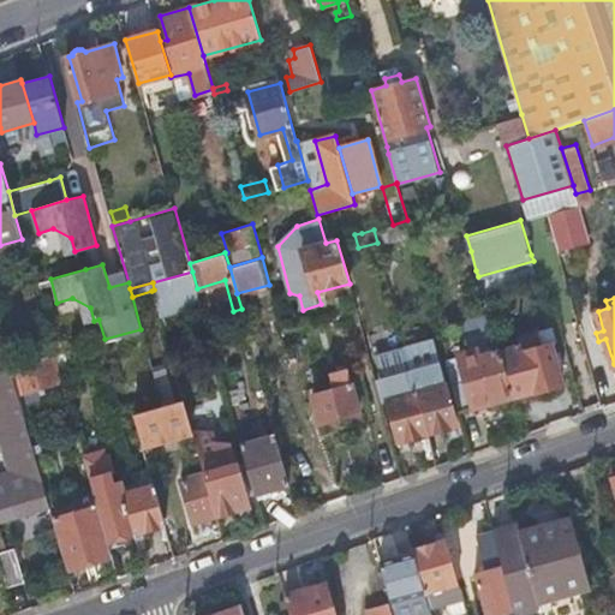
[(472,405),(512,395),(499,351),(497,345),(487,306),(485,306),(487,311),(464,318),(471,344),(457,347),(458,350),(445,353),(452,383),(459,408),(472,405)]
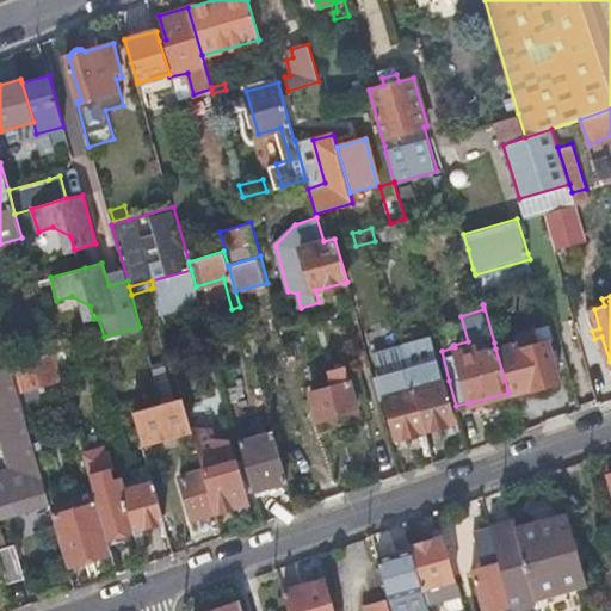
[(495,349),(508,393),(531,387),(532,388),(557,381),(547,341),(538,344),(536,343),(535,338),(532,327),(513,333),(516,343),(495,349)]
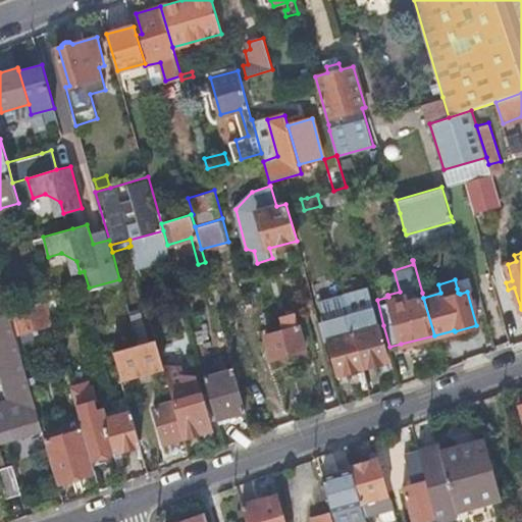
[(340,373),(364,367),(350,313),(349,313),(343,293),(319,299),(325,320),(320,321),(325,341),(330,338),(340,373)]
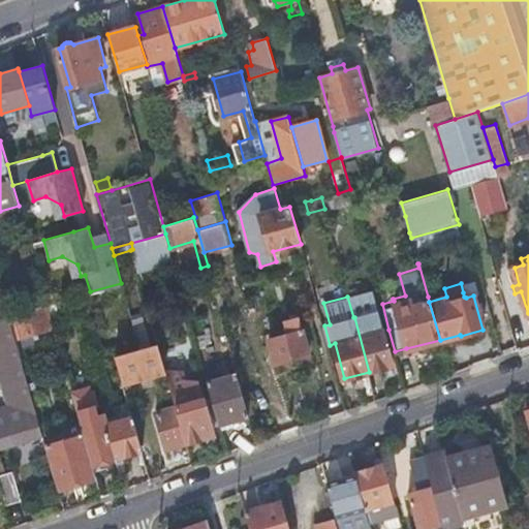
[(0,448),(42,436),(17,347),(7,315),(4,303),(0,304),(0,371),(9,404),(0,406),(0,448)]
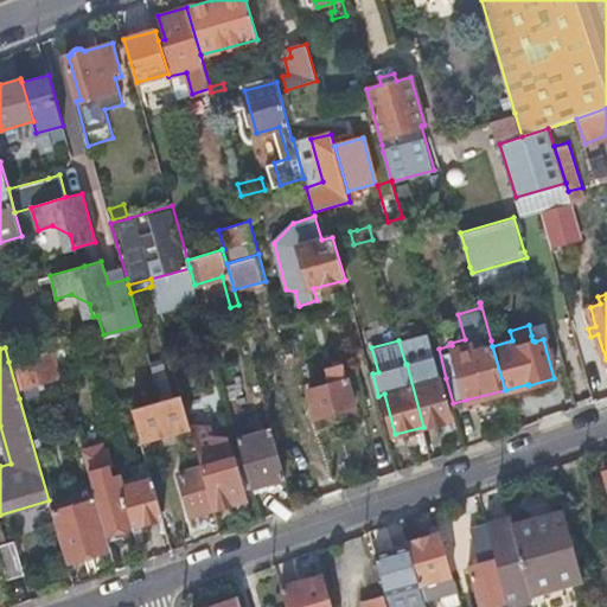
[(53,349),(8,362),(19,398),(25,396),(23,387),(62,377),(53,349)]
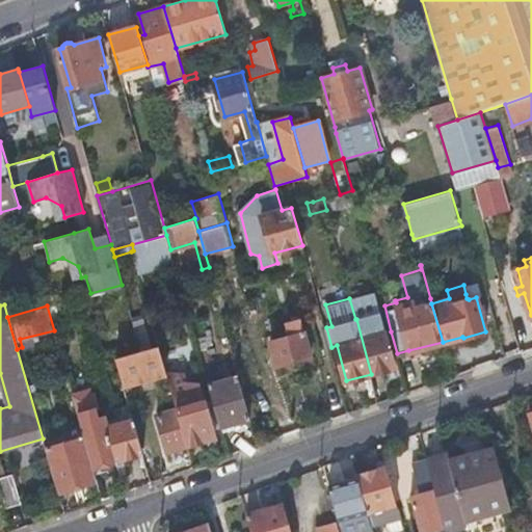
[(356,319),(371,374),(396,367),(380,312),(356,319)]
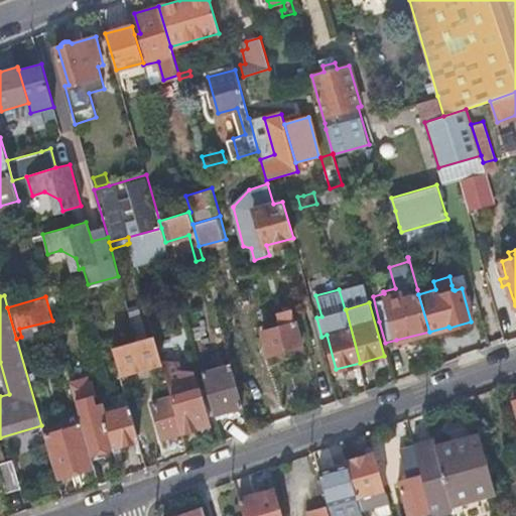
[(161,362),(161,361),(154,335),(147,337),(139,307),(128,310),(137,340),(112,347),(120,374),(161,362)]
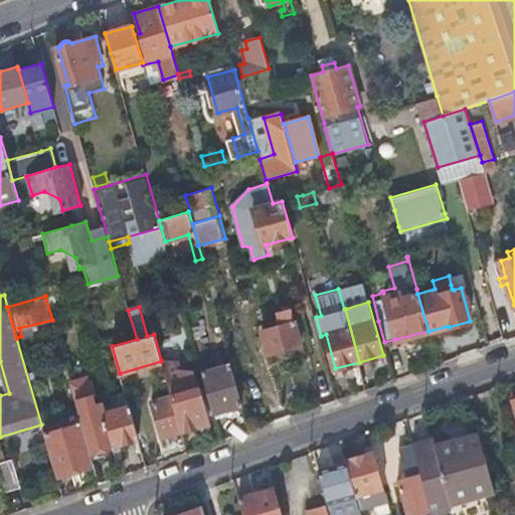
[(289,307),(276,311),(280,325),(262,330),(269,354),(301,345),(295,321),(293,321),(289,307)]
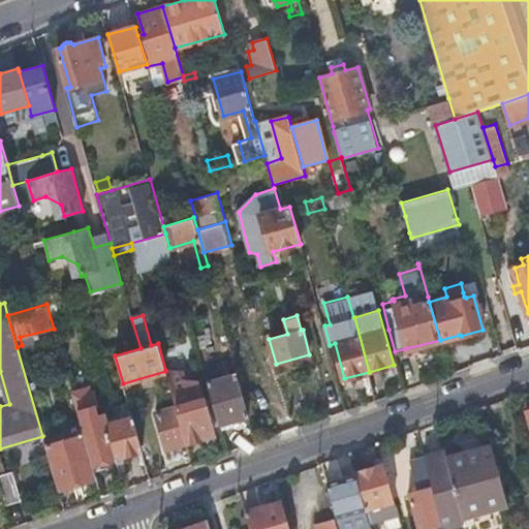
[(176,406),(187,442),(215,435),(205,398),(199,380),(187,379),(184,372),(165,370),(165,371),(169,385),(174,399),(176,406)]
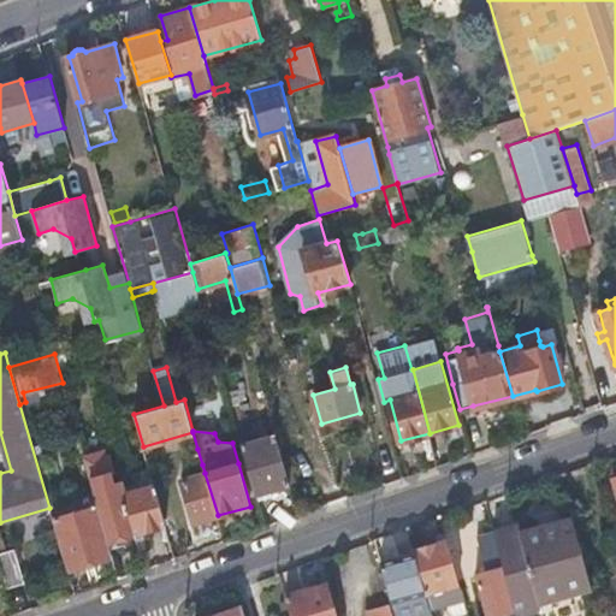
[(256,495),(291,484),(277,434),(242,444),(256,495)]
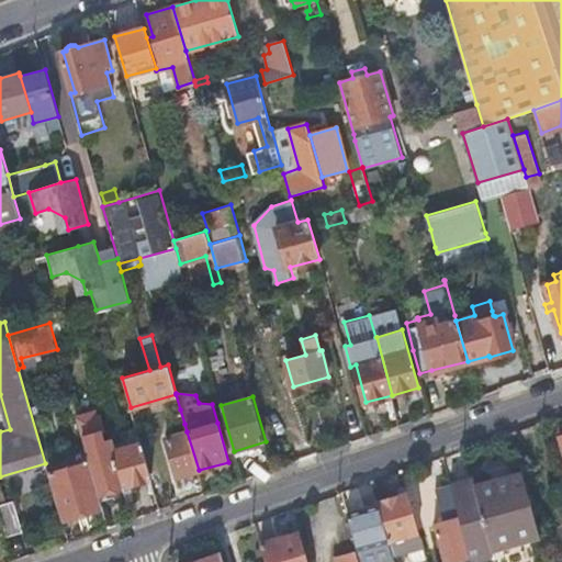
[(99,493),(123,485),(113,450),(111,445),(111,441),(103,445),(94,412),(77,416),(99,493)]
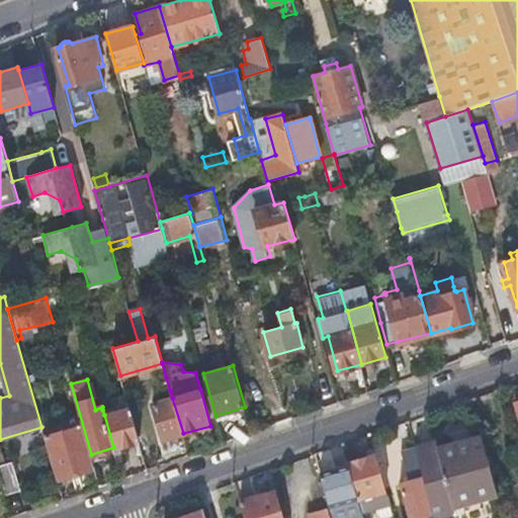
[(113,447),(140,440),(125,394),(112,397),(115,406),(102,410),(104,415),(113,447)]
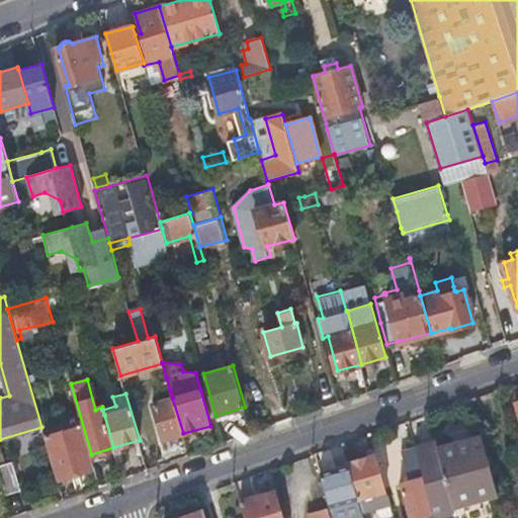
[(178,434),(183,433),(172,398),(153,403),(163,438),(169,437),(172,447),(180,445),(178,434)]
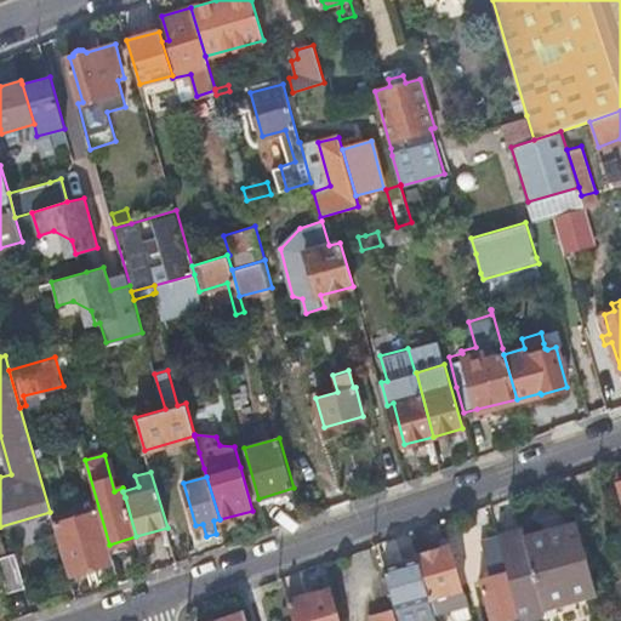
[(113,560),(98,510),(85,513),(81,500),(63,505),(68,519),(52,524),(67,574),(113,560)]
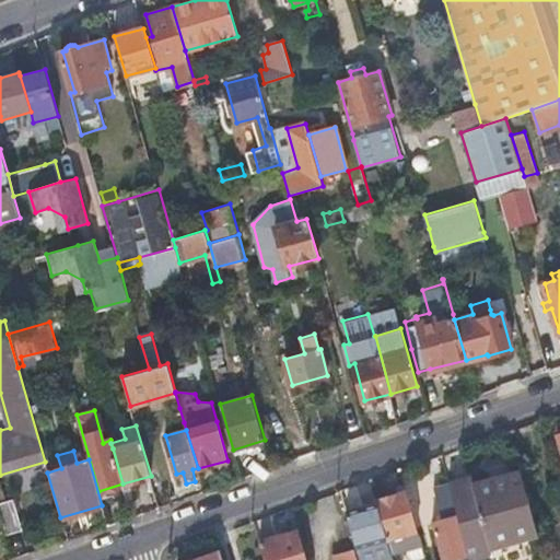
[(473,476),(446,483),(456,517),(467,557),(478,553),(478,556),(479,557),(479,558),(480,558),(481,559),(482,559),(486,559),(487,559),(489,559),(490,559),(491,558),(491,557),(492,556),(492,555),(492,553),(492,552),(492,551),(492,550),(492,549),(538,536),(518,470),(474,483),(473,476)]
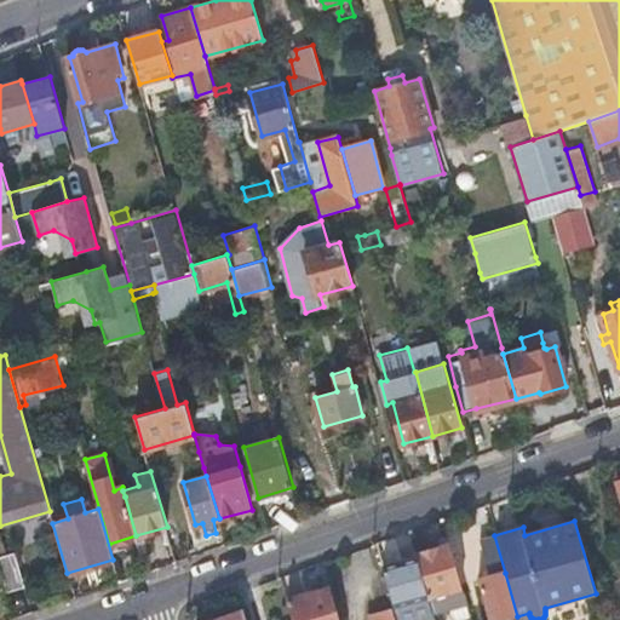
[(499,567),(491,538),(478,541),(487,570),(499,567)]
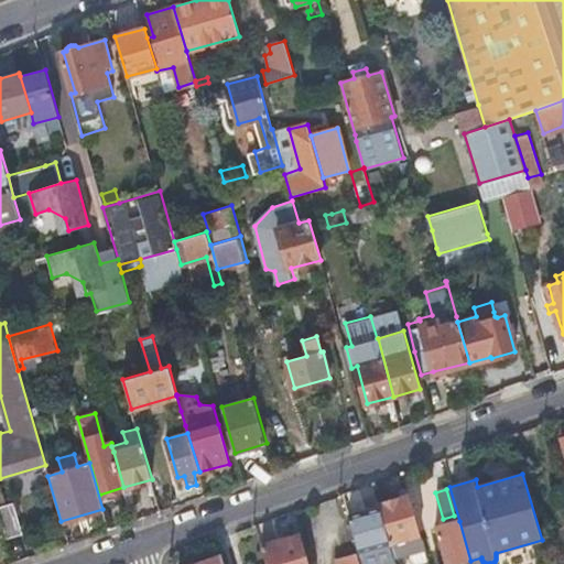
[(378,503),(379,506),(390,544),(394,559),(411,553),(414,563),(421,563),(429,562),(410,495),(378,503)]
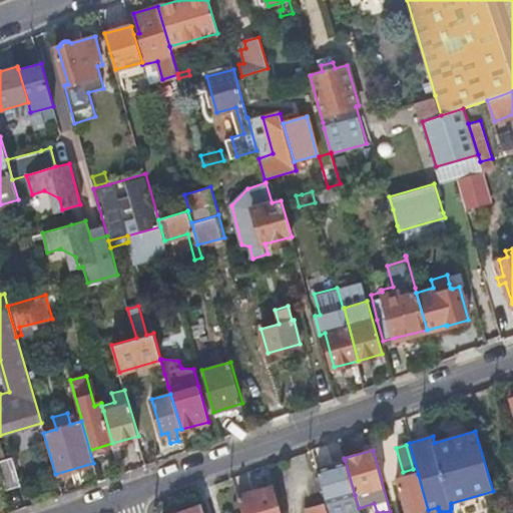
[(0,459),(0,473),(5,489),(19,484),(11,456),(0,459)]
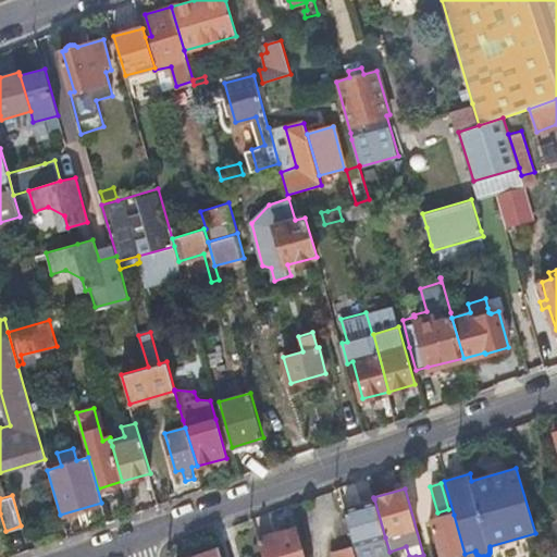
[(374,499),(344,508),(354,546),(357,556),(381,556),(391,555),(390,552),(385,537),(374,499)]
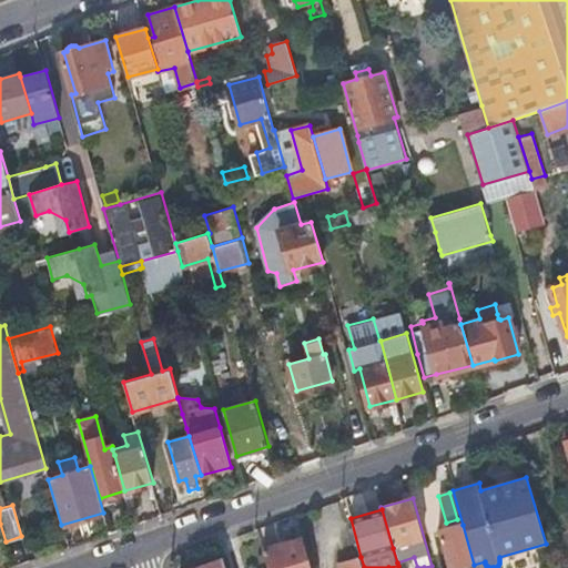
[(460,567),(474,565),(463,525),(438,531),(447,567),(460,567)]
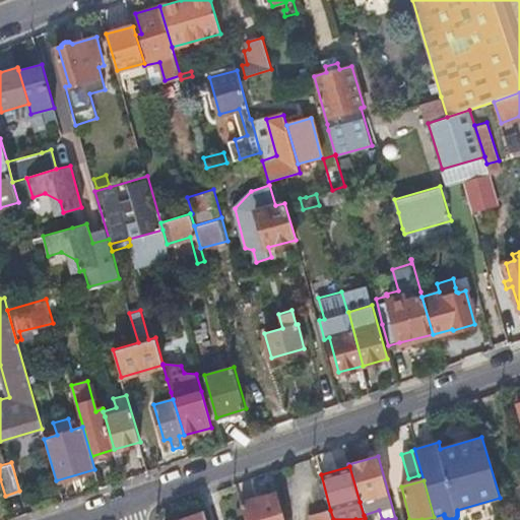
[(240,503),(245,519),(281,519),(274,494),(240,503)]
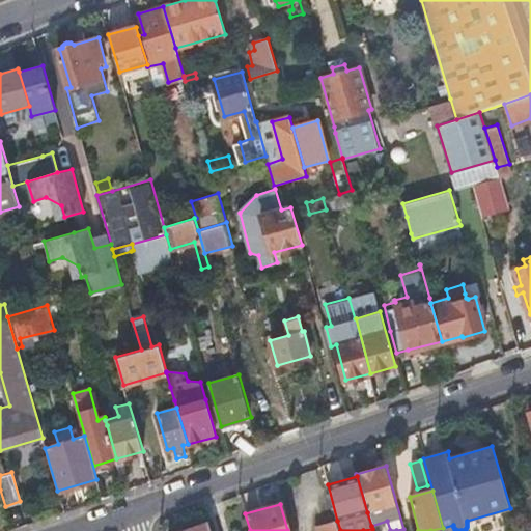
[(212,530),(208,521),(178,530),(212,530)]
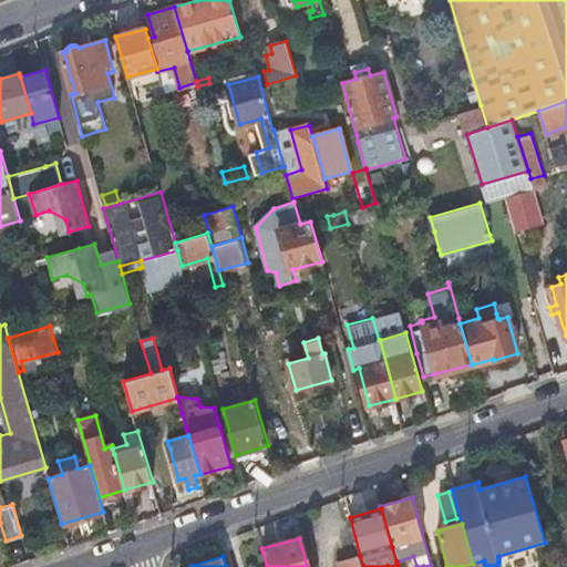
[(360,566),(358,556),(337,562),(338,566),(360,566)]
